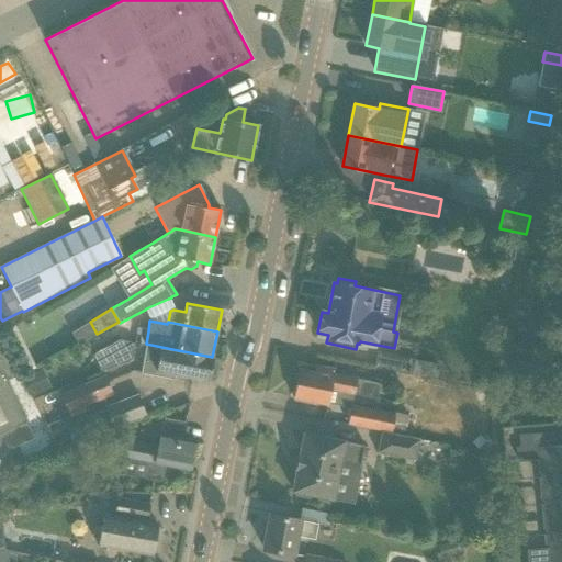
[(14,326),(6,339),(12,350),(23,345),(14,326)]
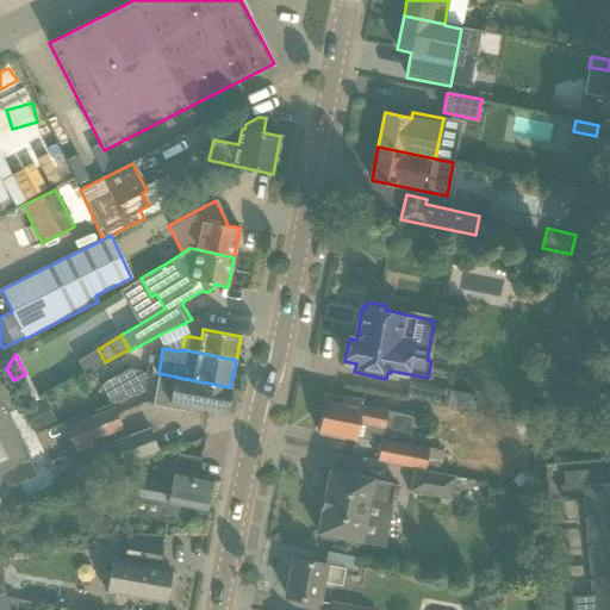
[(101,385),(109,404),(143,391),(147,373),(128,369),(101,385)]
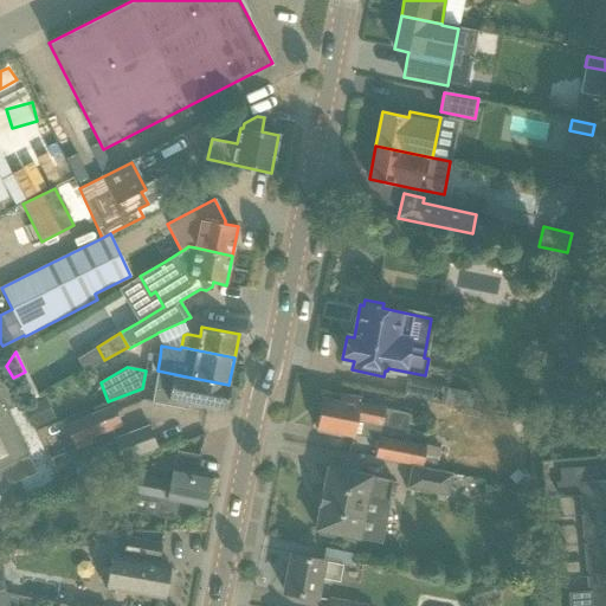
[(230,385),(229,385),(192,378),(158,371),(152,403),(188,410),(189,404),(225,410),(230,385)]
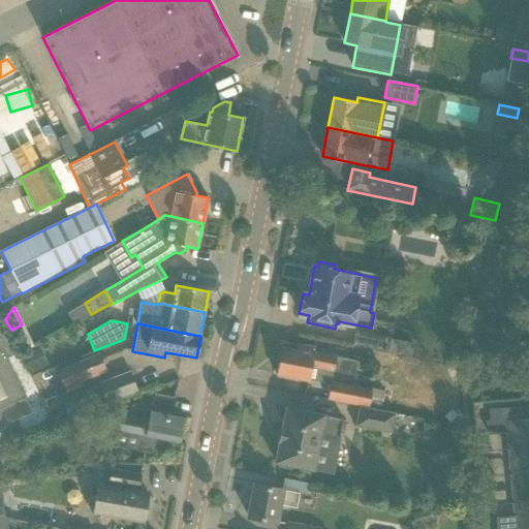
[(22,352),(33,347),(22,324),(11,330),(22,352)]
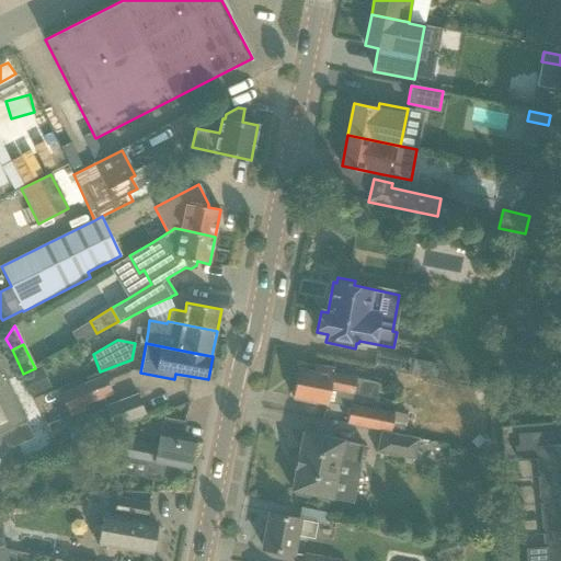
[(377,352),(374,366),(432,378),(435,364),(377,352)]
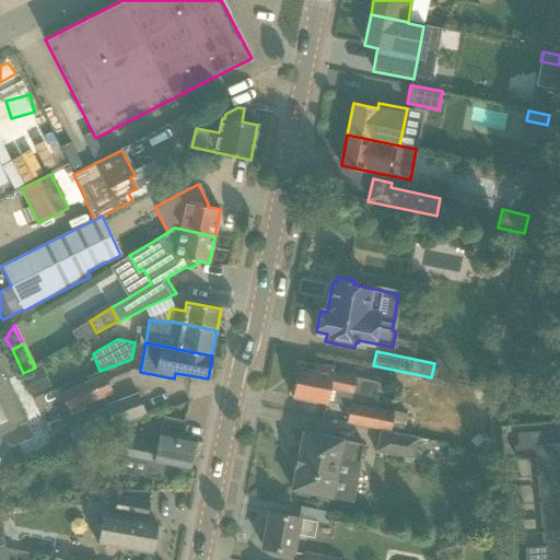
[(0,452),(35,436),(0,363),(0,452)]
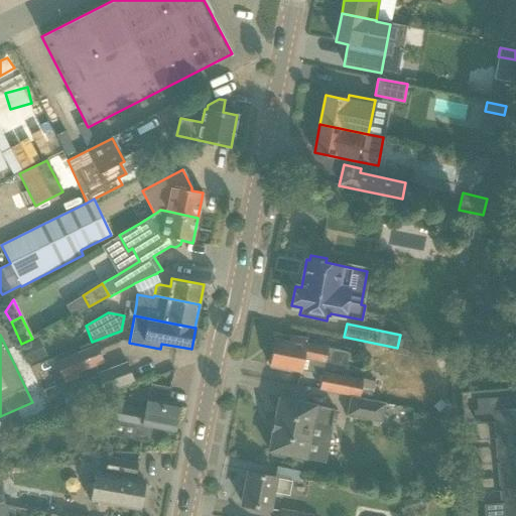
[(307,344),(308,340),(289,336),(288,342),(274,339),(269,365),(302,372),(304,358),(346,367),(349,353),(328,348),(307,344)]
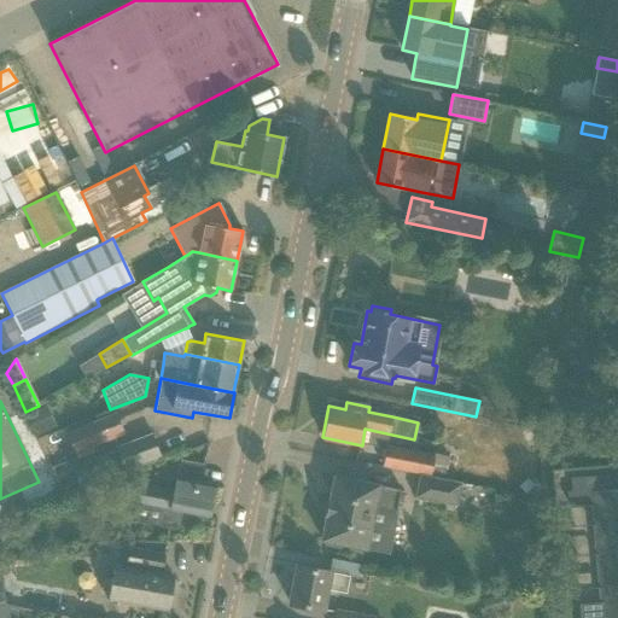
[(46,404),(30,413),(41,435),(57,426),(46,404)]
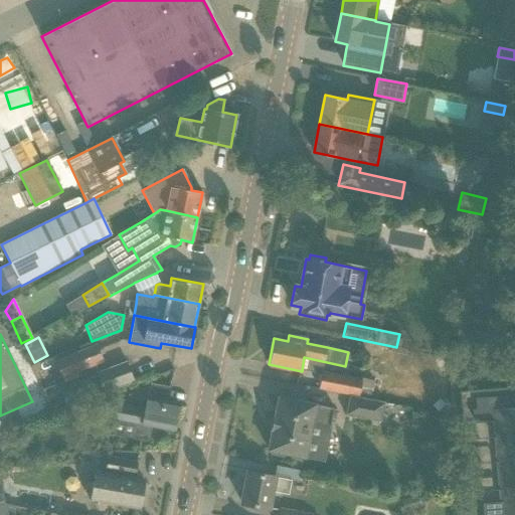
[(72,354),(55,361),(58,368),(64,383),(78,377),(75,373),(104,362),(97,344),(72,354)]
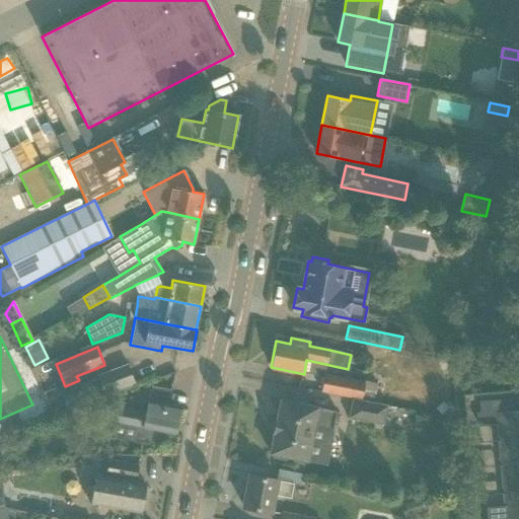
[(127,364),(97,375),(104,395),(135,384),(127,364)]
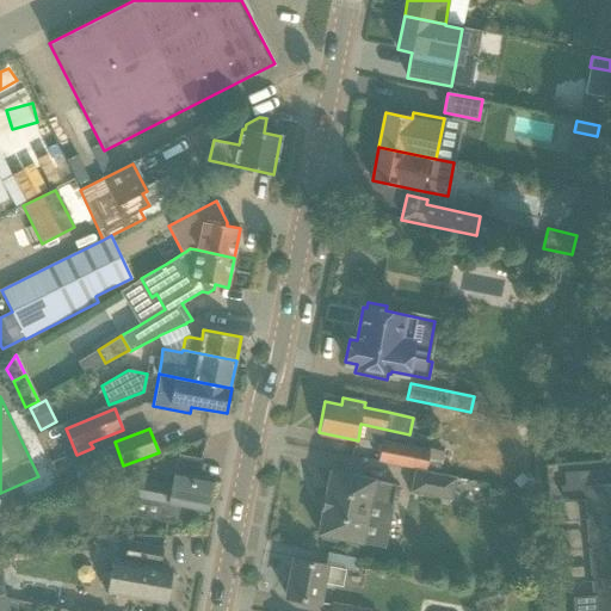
[(43,431),(36,434),(49,462),(56,458),(48,442),(44,436),(45,436),(43,431)]
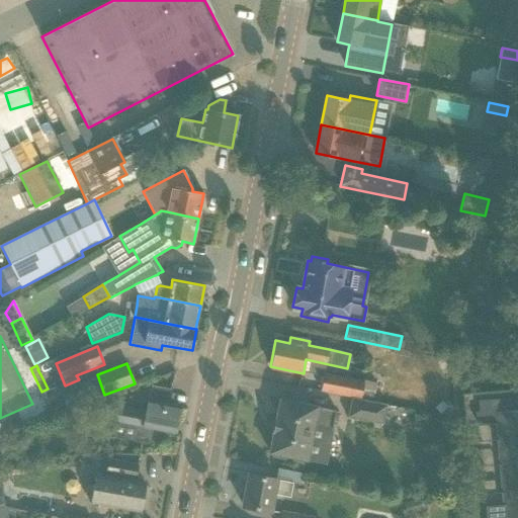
[(351,398),(372,402),(376,383),(324,373),(321,392),(351,398)]
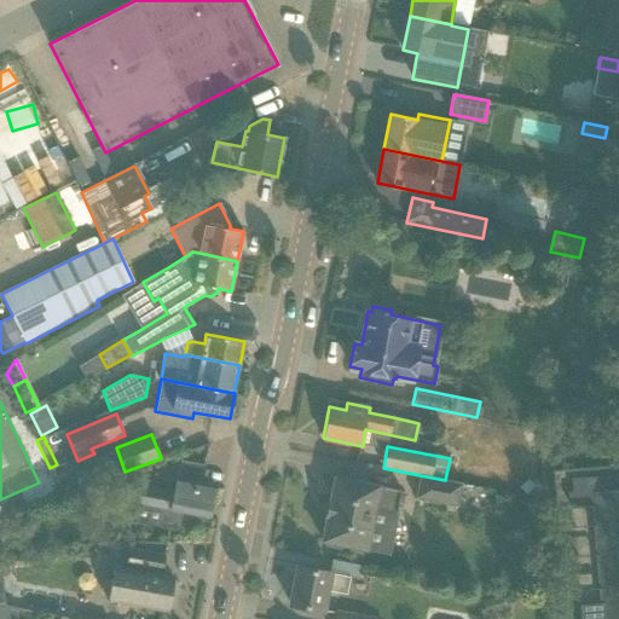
[(136,485),(134,491),(139,492),(137,503),(158,507),(156,521),(160,527),(174,530),(179,526),(183,512),(209,518),(215,486),(201,482),(204,464),(180,460),(173,492),(140,485),(136,485)]
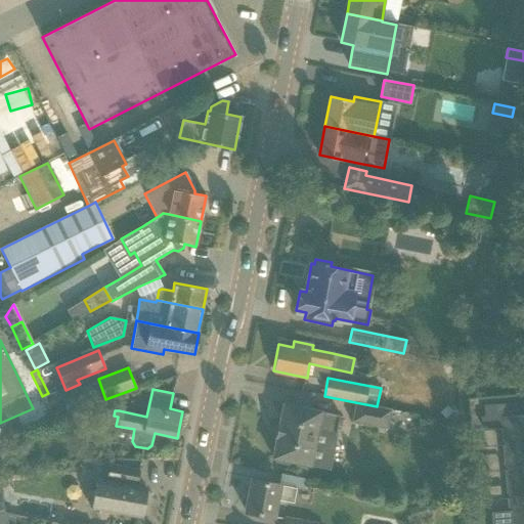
[(391,409),(377,406),(355,402),(352,422),(388,429),(391,409)]
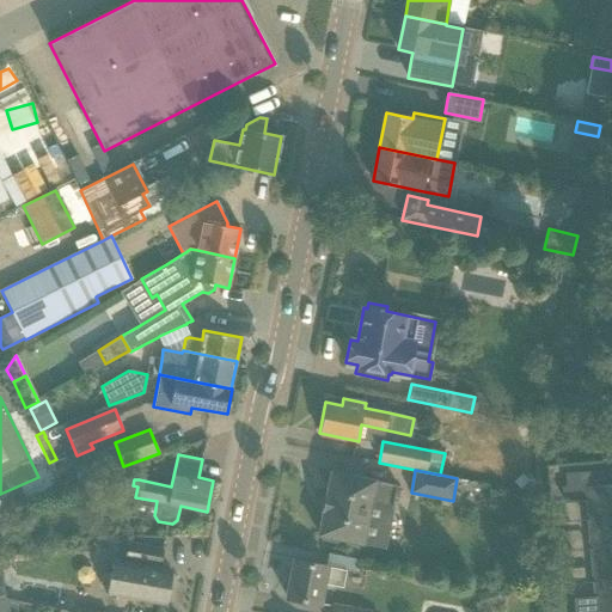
[(611,611),(611,470),(588,472),(562,475),(563,488),(586,487),(597,611),(611,611)]
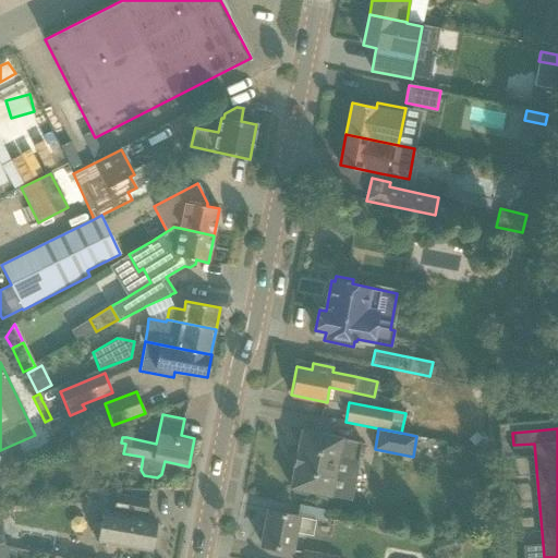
[(294,466),(293,472),(290,487),(294,488),(293,492),(306,494),(306,490),(317,493),(315,506),(326,508),(328,495),(351,499),(362,443),(302,431),(298,451),(296,451),(295,455),(298,455),(295,463),(293,463),(293,465),(294,466)]
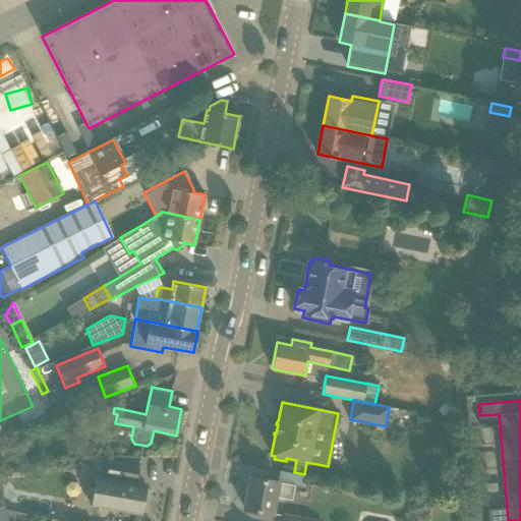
[(445,404),(438,410),(443,416),(450,410),(445,404)]
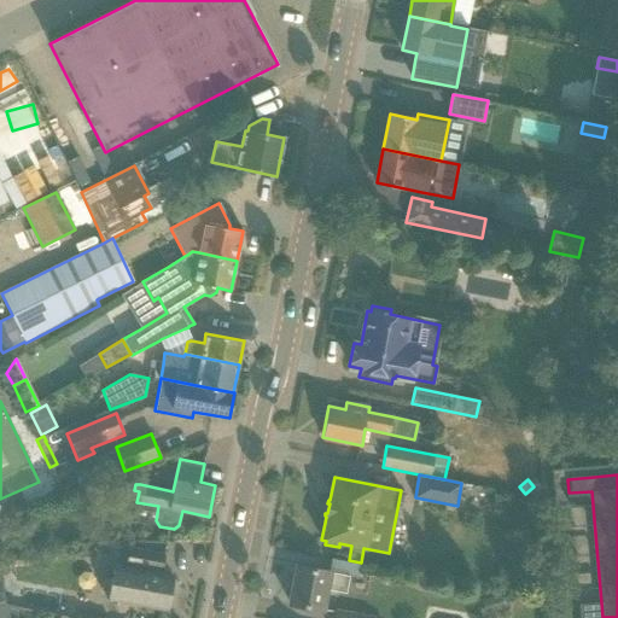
[(139,491),(134,490),(118,487),(115,505),(135,509),(136,502),(139,491)]
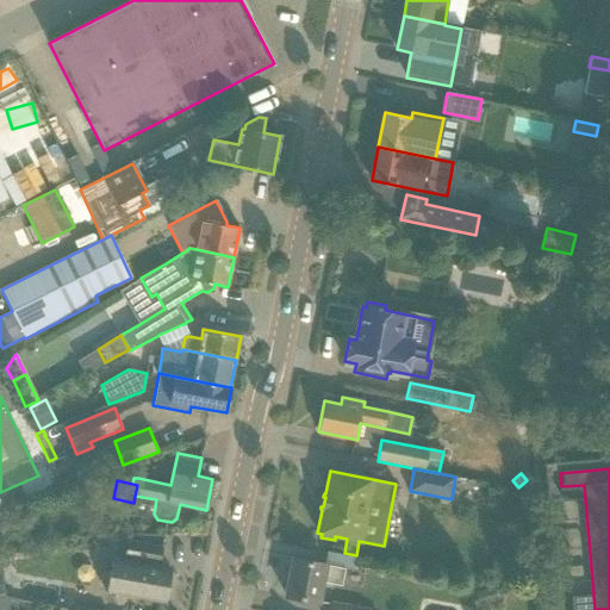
[(124,562),(116,561),(112,560),(110,571),(105,571),(100,574),(99,584),(103,587),(107,589),(106,591),(111,591),(129,595),(165,602),(170,570),(156,567),(160,547),(128,541),(124,562)]
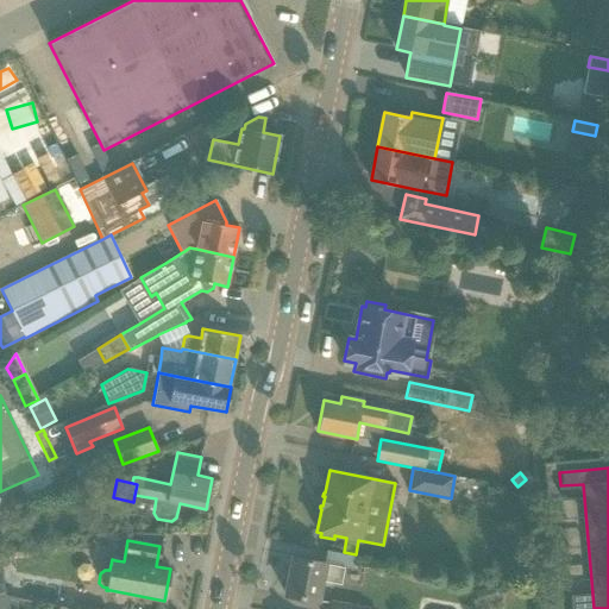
[(293,557),(286,595),(316,602),(320,585),(332,588),(333,583),(341,584),(345,567),(324,564),(293,557)]
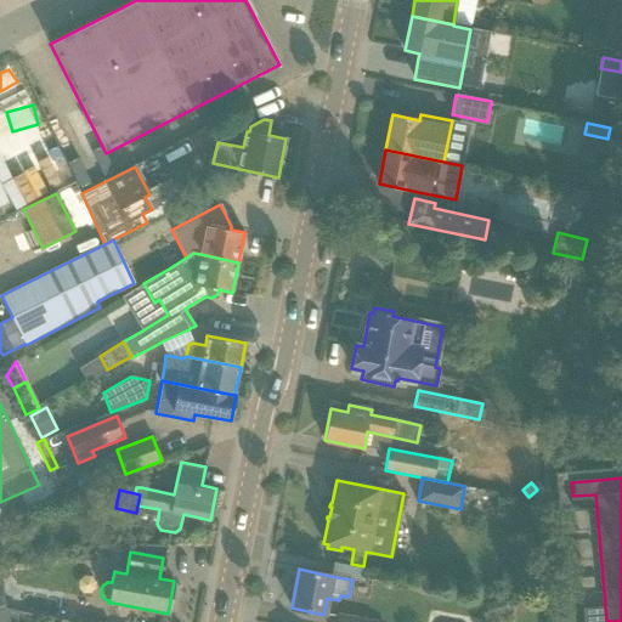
[(5,609),(0,608),(0,621),(17,621),(20,611),(5,609)]
